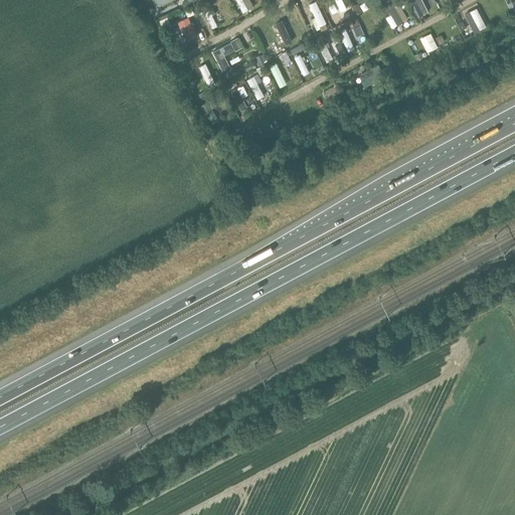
[(241,0),(235,0),(242,12),(247,10),(241,0)]
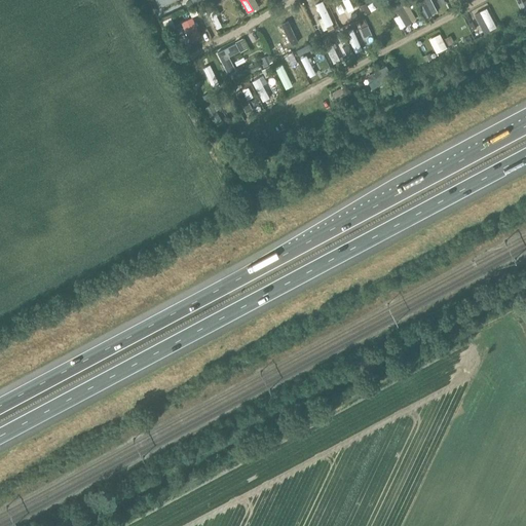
[(350,0),(343,0),(353,20),(360,17),(350,0)]
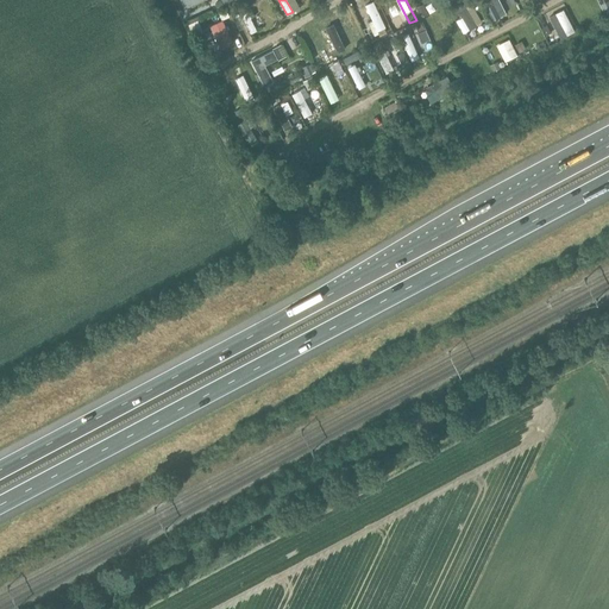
[(465,7),(471,2),(469,0),(462,0),(454,4),(470,30),(476,26),(465,7)]
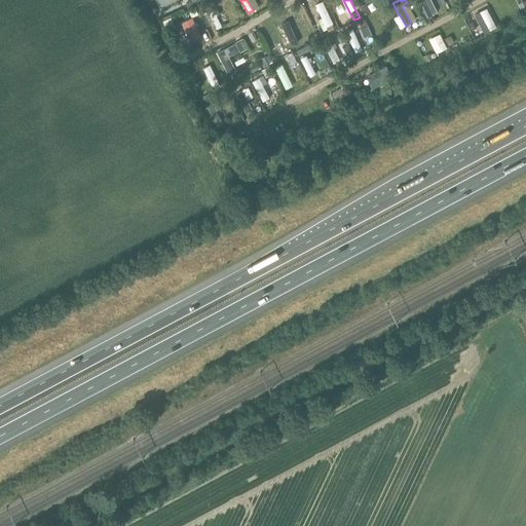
[(434,7),(430,0),(416,0),(421,12),(434,7)]
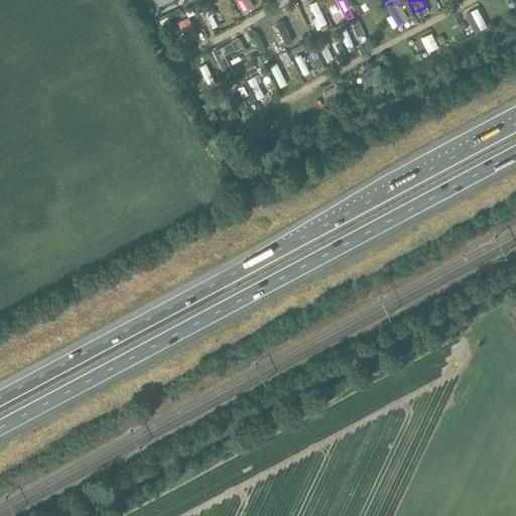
[(325,23),(326,23),(315,2),(309,4),(315,17),(311,19),(317,30),(321,28),(323,30),(327,27),(325,23)]
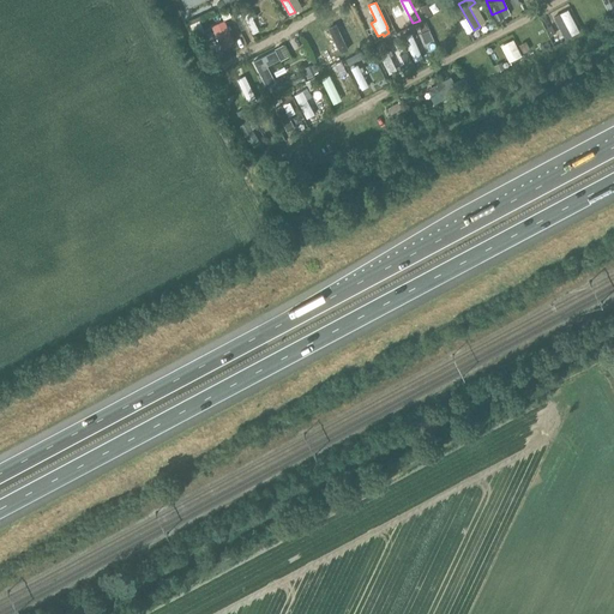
[(254,11),(250,13),(248,10),(242,13),(252,34),(259,31),(252,18),(257,17),(254,11)]
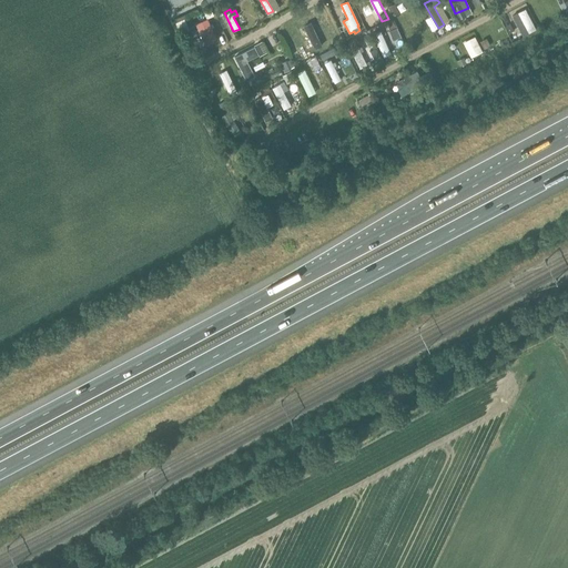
[(525,9),(518,12),(529,33),(536,30),(525,9)]
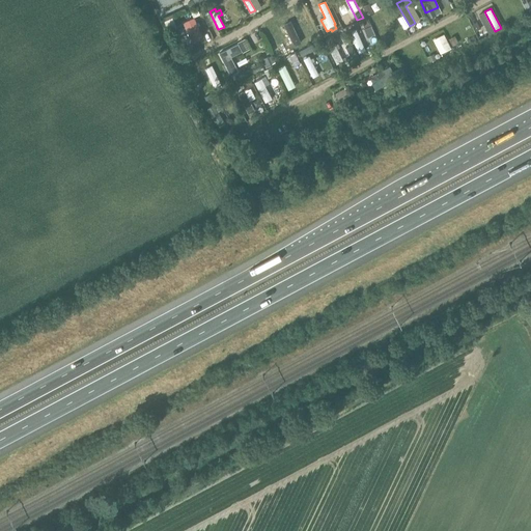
[(275,18),(279,31),(301,24),(297,10),(275,18)]
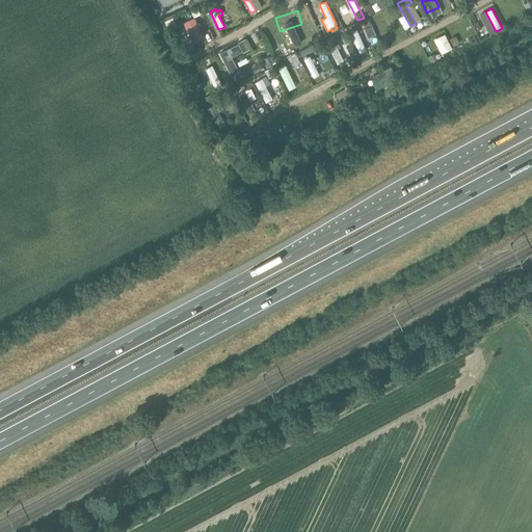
[(259,21),(266,19),(263,11),(256,14),(259,21)]
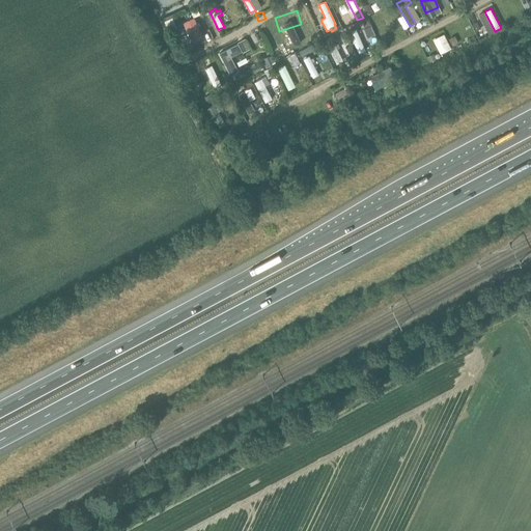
[(194,18),(184,23),(192,43),(203,38),(194,18)]
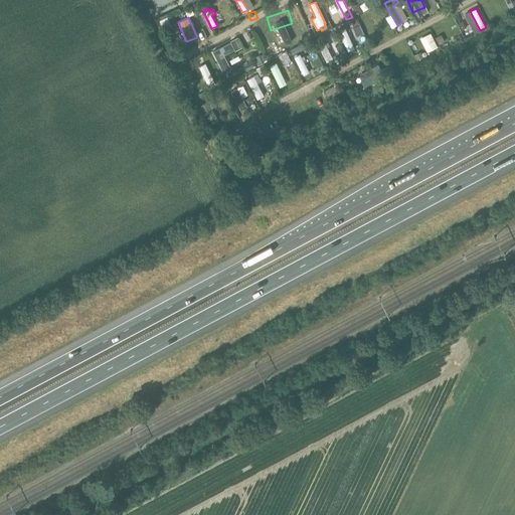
[(367,17),(361,20),(370,40),(377,37),(367,17)]
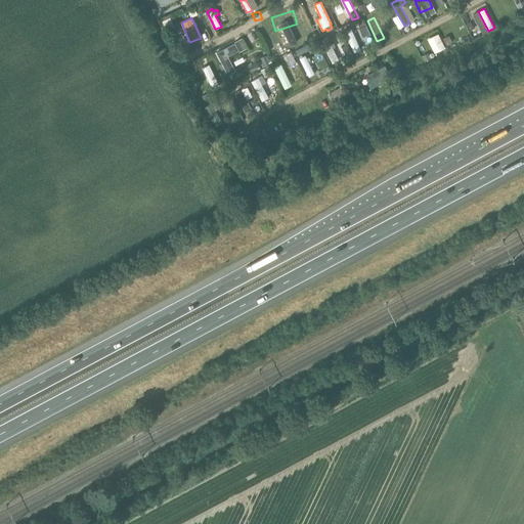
[(351,29),(344,32),(353,53),(360,50),(351,29)]
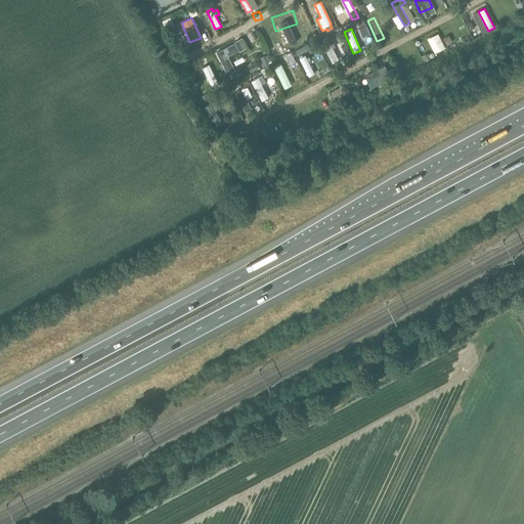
[(330,35),(321,39),(329,56),(340,52),(336,41),(333,43),(330,35)]
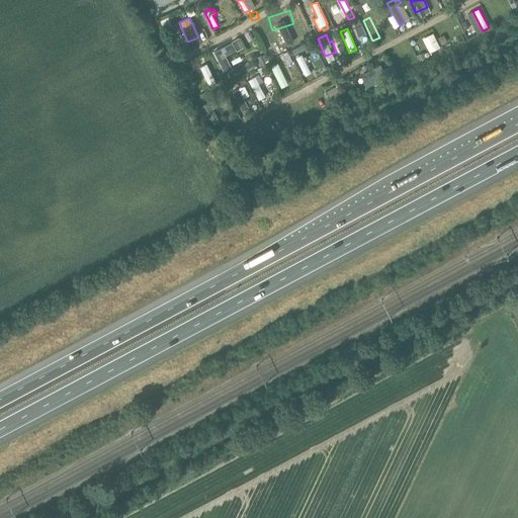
[(430,34),(425,37),(431,48),(427,51),(429,56),(434,53),(434,54),(439,51),(430,34)]
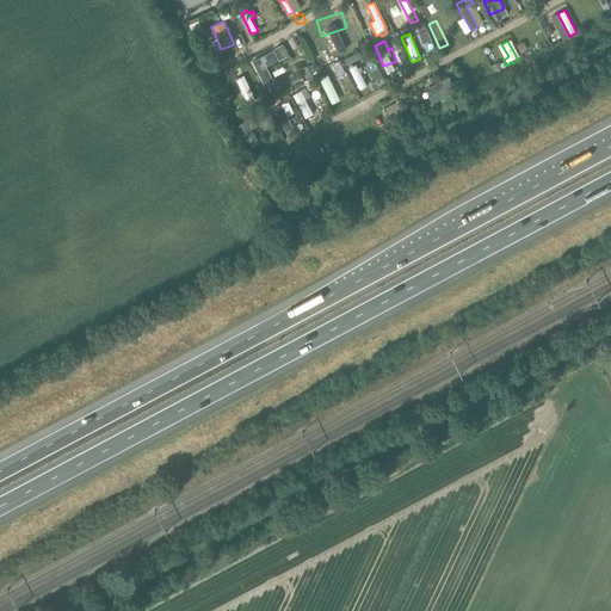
[(216,48),(210,51),(214,60),(221,56),(216,48)]
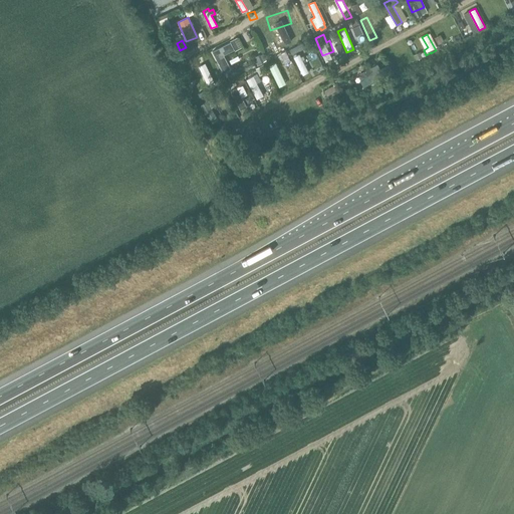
[(223,55),(234,49),(230,43),(213,52),(223,72),(230,68),(223,55)]
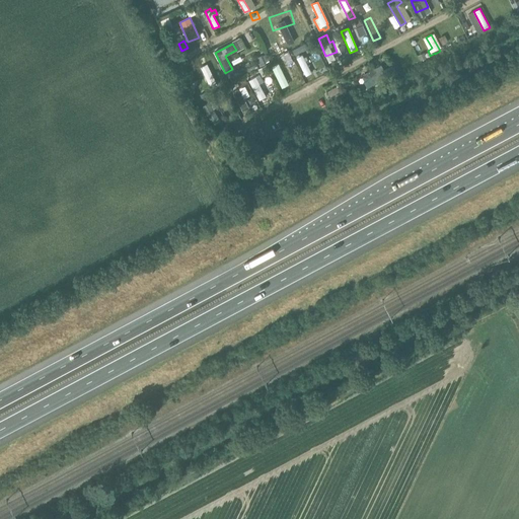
[(267,45),(263,48),(267,55),(271,52),(267,45)]
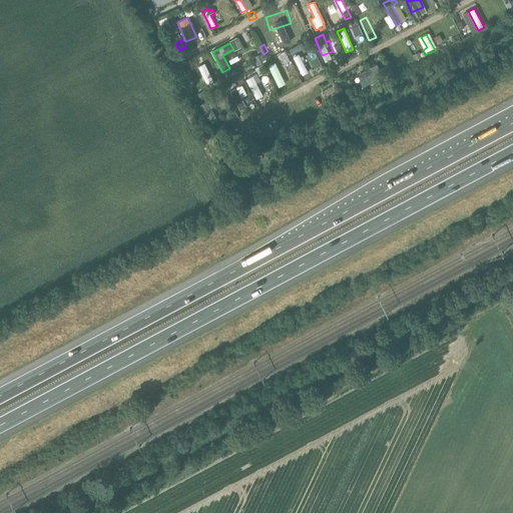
[(405,47),(398,50),(406,65),(412,62),(405,47)]
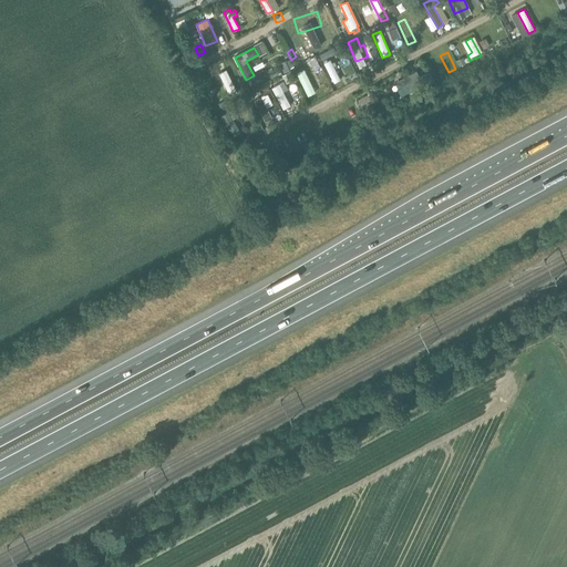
[(332,53),(320,59),(328,75),(333,73),(330,65),(337,62),(332,53)]
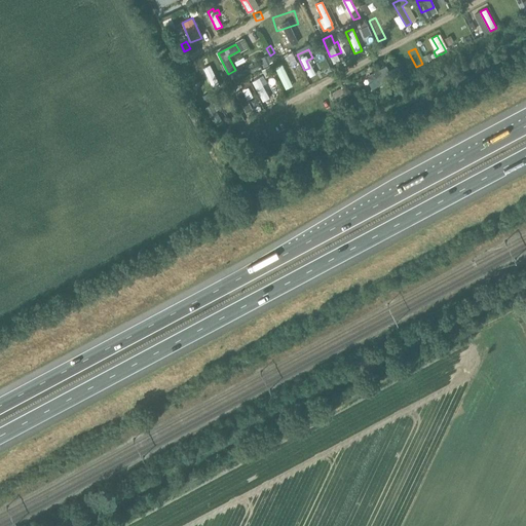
[(352,50),(346,53),(350,62),(357,59),(352,50)]
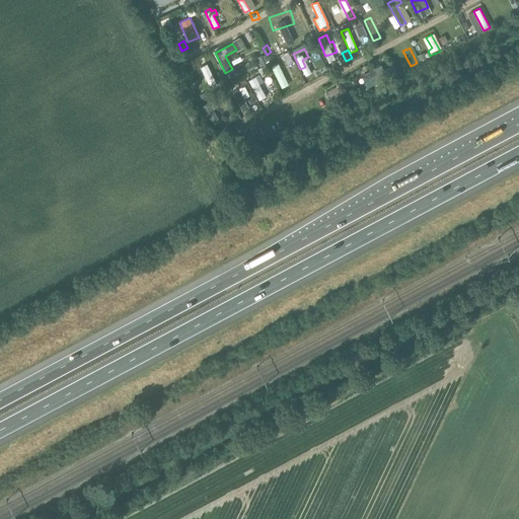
[(253,58),(257,65),(266,60),(263,53),(253,58)]
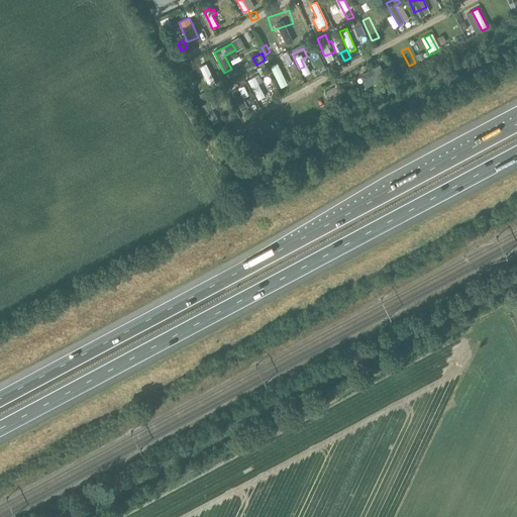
[(275,81),(286,74),(278,61),(267,68),(275,81)]
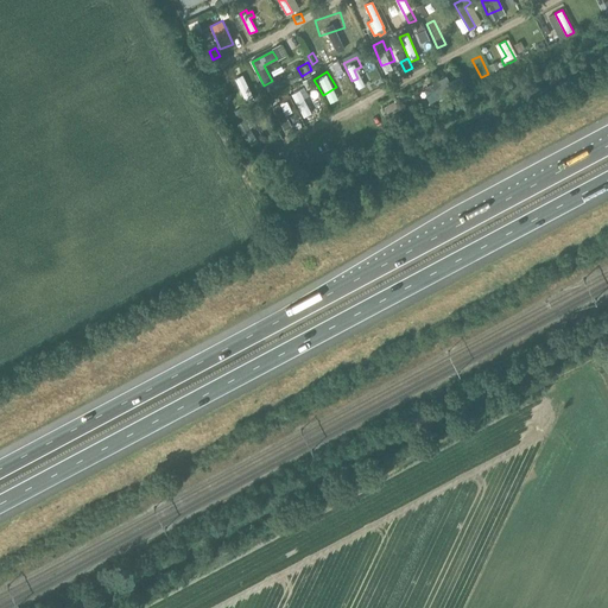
[(238,89),(244,86),(238,74),(232,76),(238,89)]
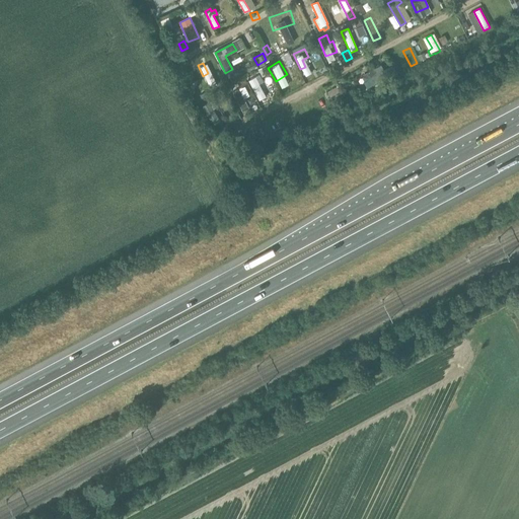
[(389,68),(384,71),(381,65),(369,72),(372,78),(364,82),(367,88),(392,74),(394,76),(397,74),(392,66),(389,67),(389,68)]
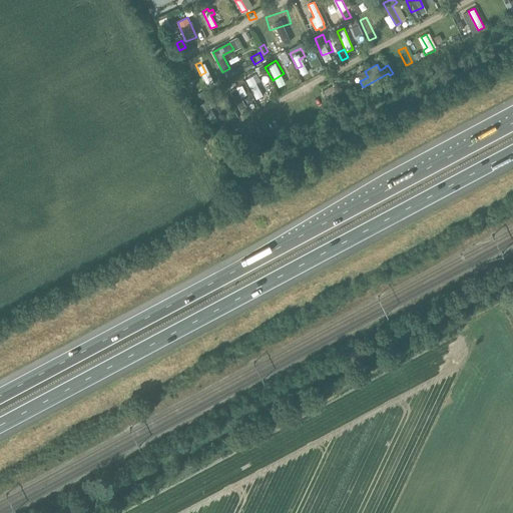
[(252,77),(246,80),(247,81),(255,95),(261,92),(252,77)]
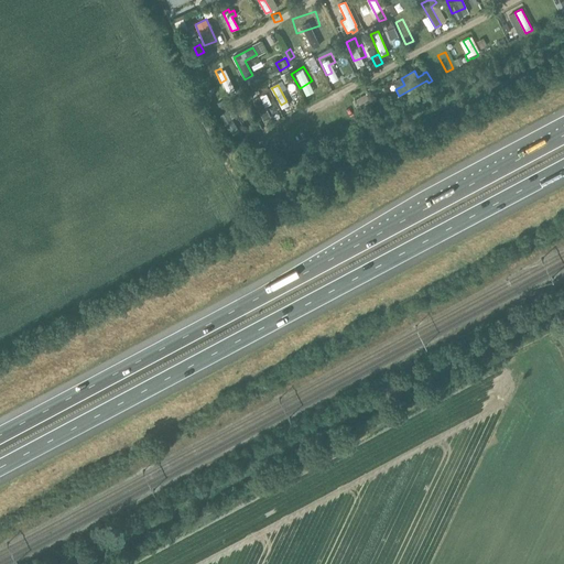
[(260,97),(253,100),(263,120),(270,117),(260,97)]
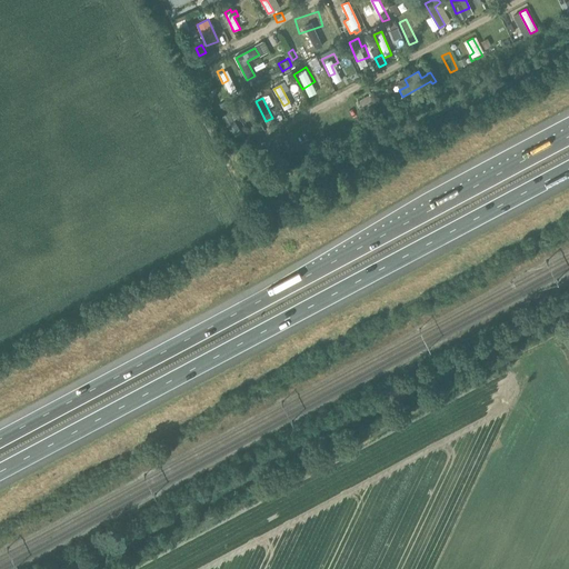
[(371,108),(363,112),(366,117),(375,112),(373,109),(371,108)]
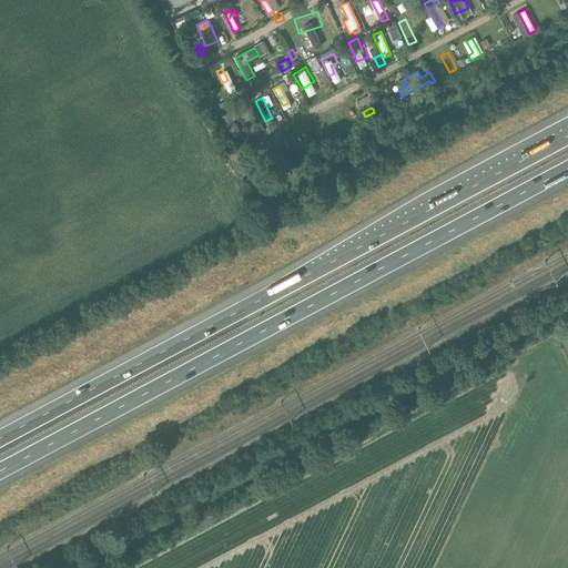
[(229,112),(222,117),(234,137),(241,132),(229,112)]
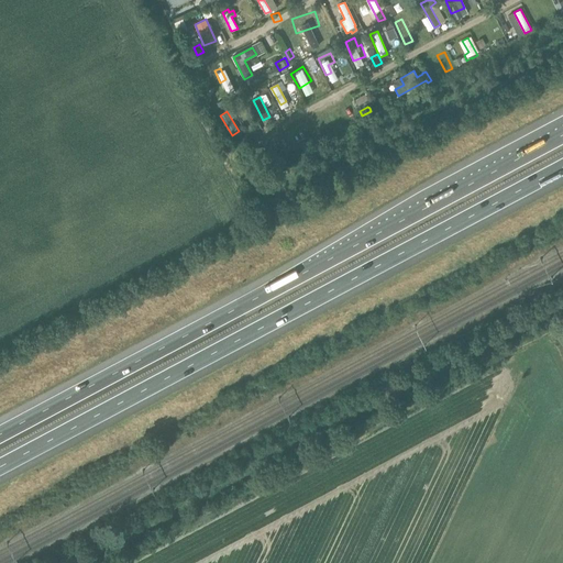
[(534,345),(541,361),(551,357),(544,341),(534,345)]
